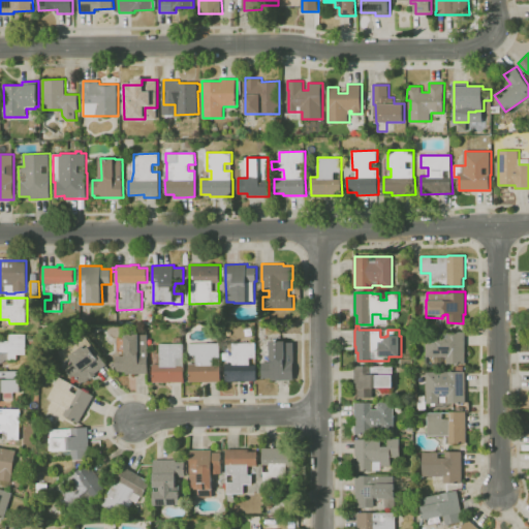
[(429,367),(426,364),(426,356),(427,356),(427,332),(442,332),(442,333),(449,333),(449,332),(465,332),(466,364),(447,364),(447,356),(442,356),(442,367),(429,367)]
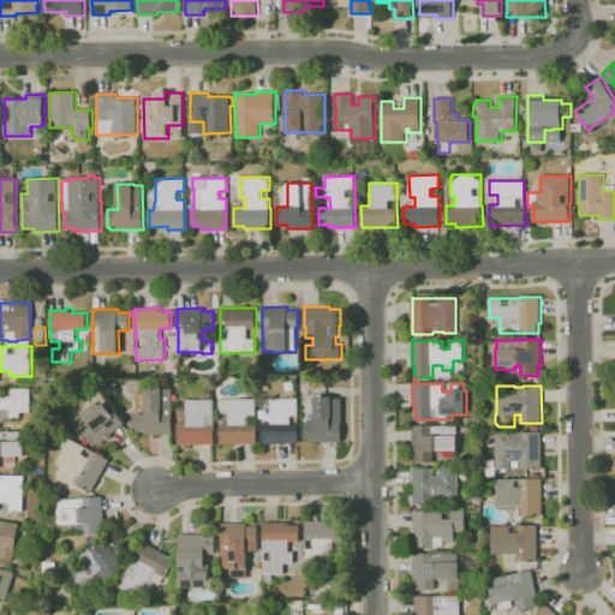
[(0,396),(11,396),(11,388),(31,388),(31,412),(30,412),(30,415),(22,415),(22,412),(21,412),(21,417),(11,417),(11,408),(0,408),(0,396)]
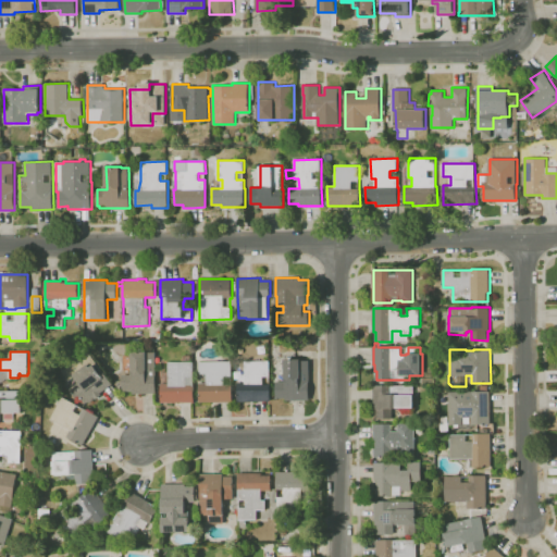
[(86,404),(81,396),(77,398),(70,388),(78,382),(75,376),(70,381),(62,371),(88,351),(103,371),(103,370),(113,384),(86,404)]
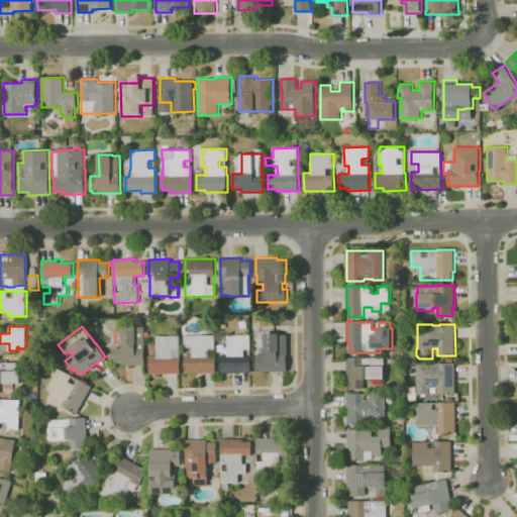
[(145,365),(141,365),(133,365),(123,365),(123,363),(114,363),(114,347),(122,347),(122,326),(136,326),(145,326),(144,349),(145,349),(145,365)]
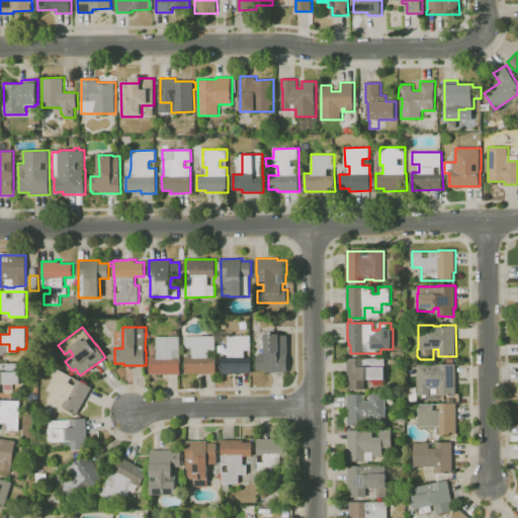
[(181,374),(151,374),(150,346),(157,346),(157,336),(173,336),(173,331),(179,331),(179,336),(180,336),(180,351),(174,351),(174,358),(181,358),(181,374)]
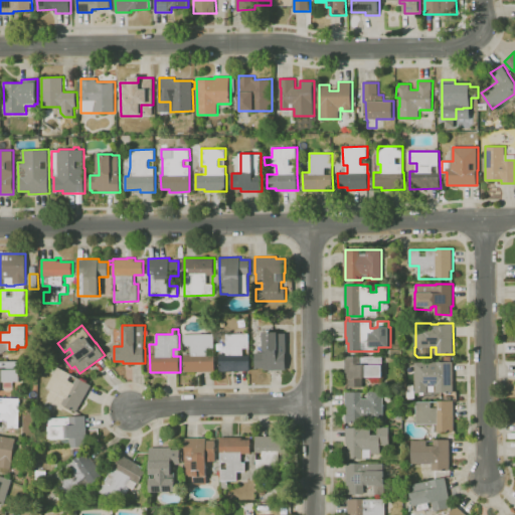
[(282,370),(275,370),(265,370),(265,368),(255,368),(255,353),(264,353),(264,332),(279,332),(279,334),(287,334),(287,354),(286,354),(287,370),(282,370)]
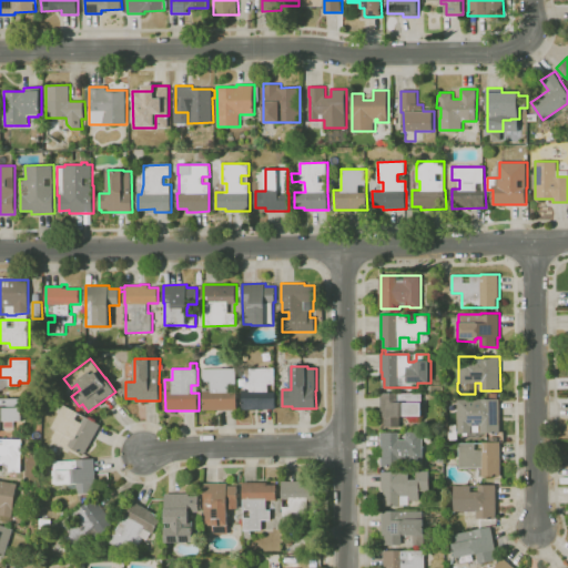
[(204,411),(204,391),(212,391),(212,381),(204,382),(204,368),(236,368),(236,384),(230,384),(230,393),(237,392),(237,409),(204,411)]
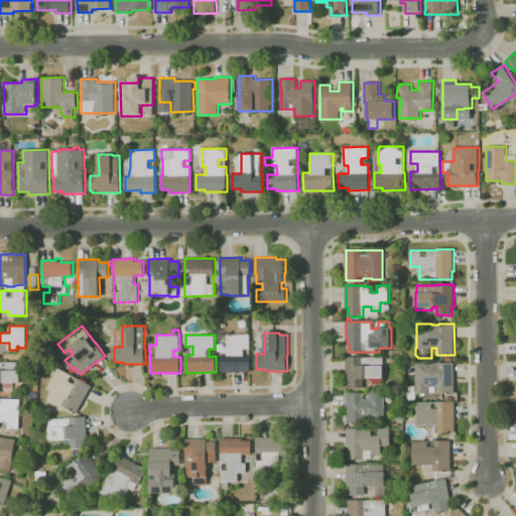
[(251,372),(221,372),(221,354),(228,354),(228,335),(250,335),(250,349),(244,349),(244,356),(251,356),(251,372)]
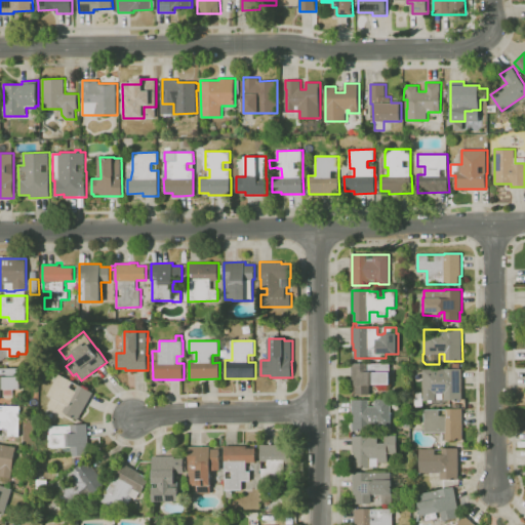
[(370,395),(356,394),(353,394),(353,385),(353,363),(369,363),(391,363),(391,385),(374,384),(374,386),(370,386),(370,395)]
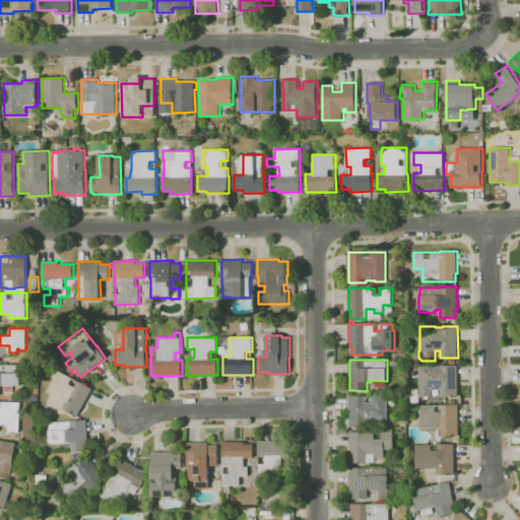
[(441,400),(425,400),(425,396),(419,396),(419,366),(442,366),(442,365),(449,365),(449,360),(455,360),(455,366),(458,366),(458,396),(441,396),(441,400)]
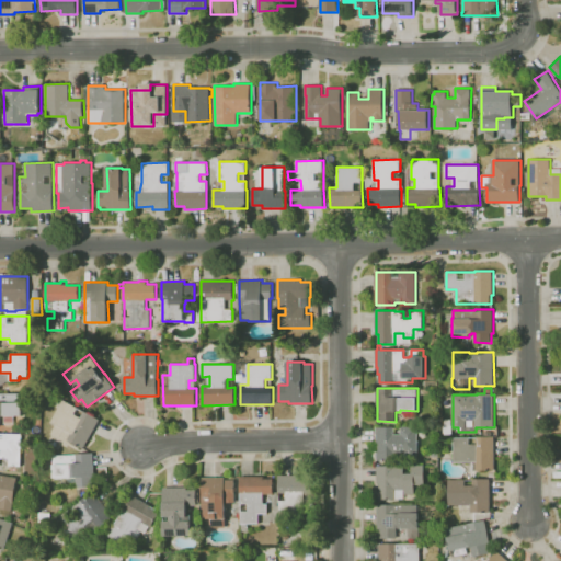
[(1,426),(0,426),(0,392),(1,392),(1,393),(22,393),(23,415),(6,415),(6,418),(1,418),(1,426)]
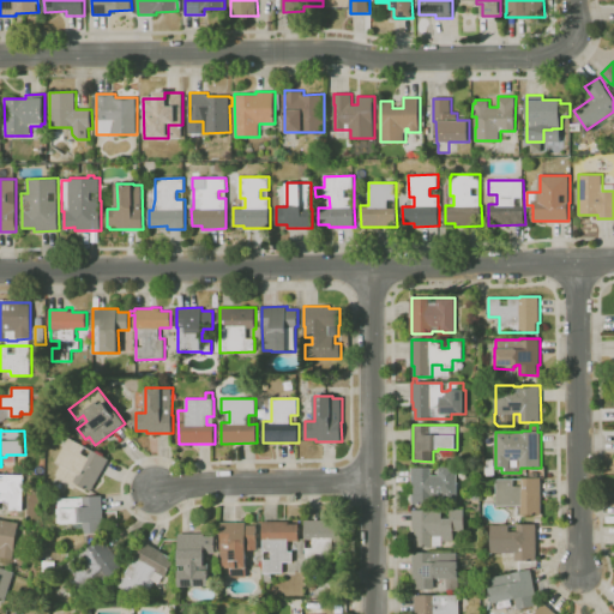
[(92,491),(76,482),(74,485),(56,475),(61,465),(56,462),(70,438),(85,446),(82,453),(89,457),(94,450),(110,458),(92,491)]
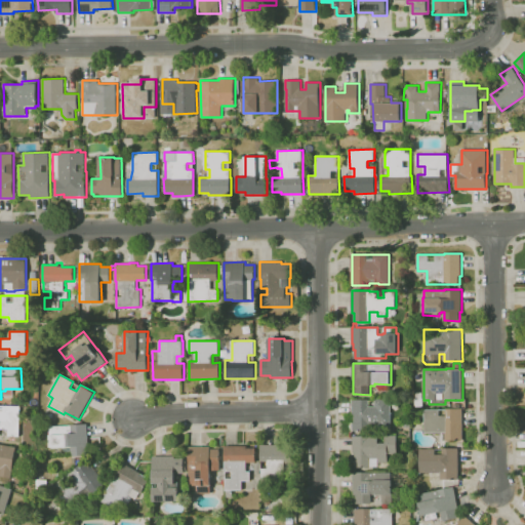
[(390,394),(379,394),(380,386),(391,386),(390,394)]
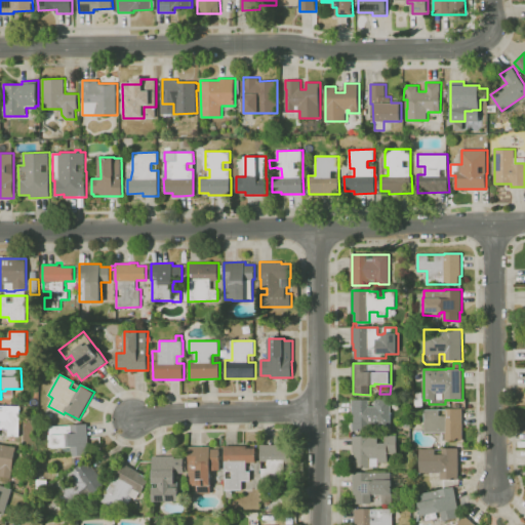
[(392,431),(378,431),(378,423),(370,423),(370,431),(353,431),(353,399),(369,399),(369,400),(376,400),(376,399),(392,399),(392,431)]
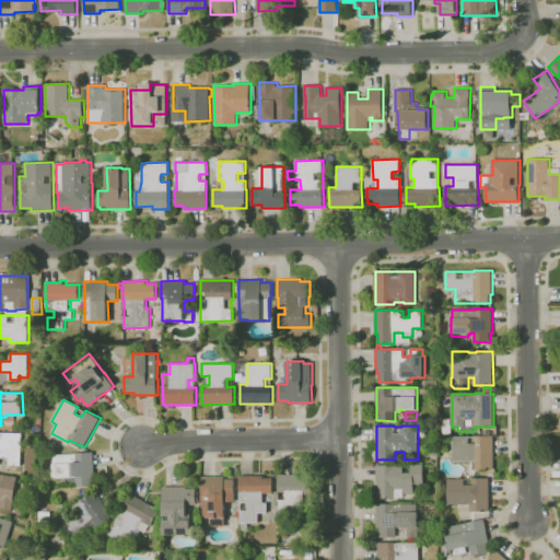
[(475,471),(468,471),(468,462),(453,462),(453,445),(447,446),(447,438),(453,438),(453,436),(468,436),(468,443),(477,443),(476,435),(483,435),(483,431),(491,431),(491,435),(493,435),(494,469),(475,469),(475,471)]
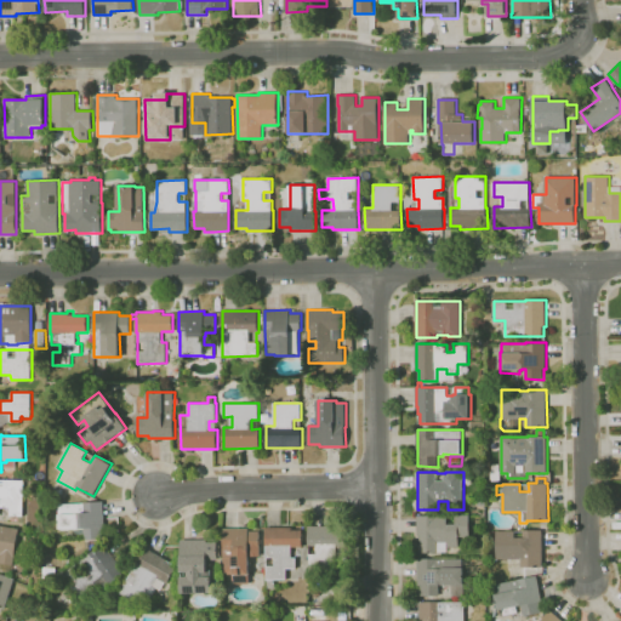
[(23,516),(11,516),(11,507),(5,507),(5,508),(1,508),(0,516),(0,479),(24,480),(23,516)]
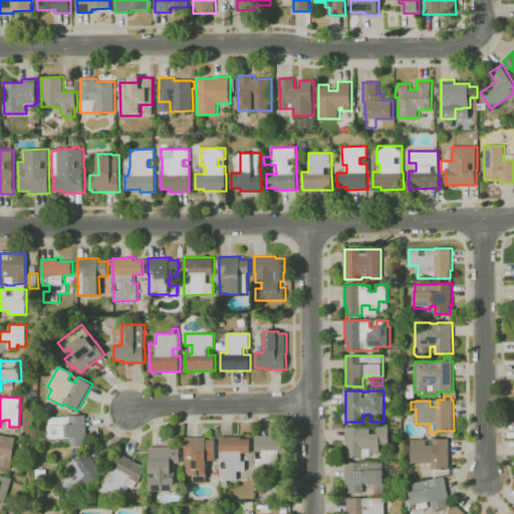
[(70,446),(70,443),(61,444),(61,439),(50,439),(49,418),(70,417),(70,416),(86,415),(86,429),(86,430),(86,436),(84,436),(85,445),(70,446)]
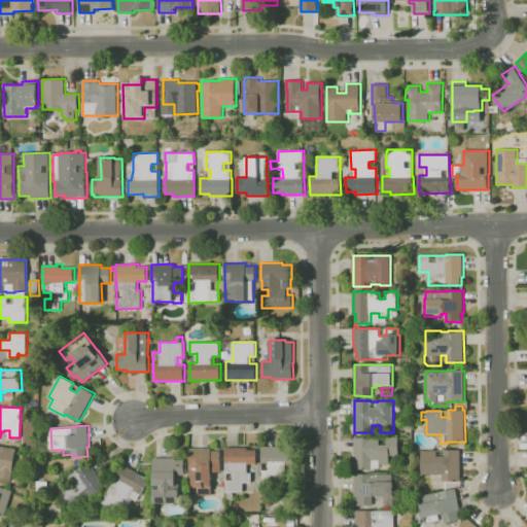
[(357,468),(357,454),(354,454),(354,437),(380,437),(380,445),(387,445),(387,437),(398,436),(399,456),(389,456),(390,463),(380,464),(380,468),(372,468),(357,468)]
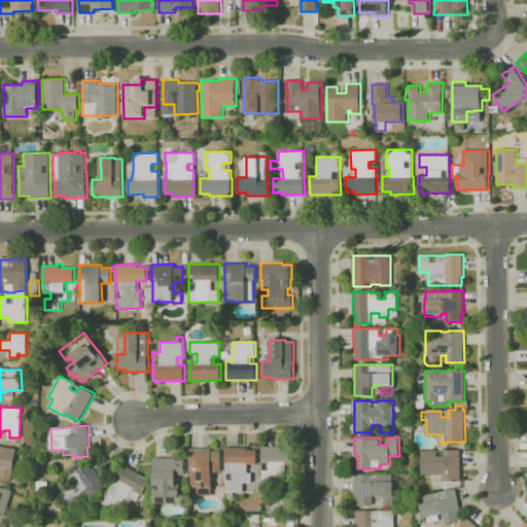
[(9,486),(0,484),(0,445),(18,449),(12,472),(13,472),(12,480),(10,479),(9,486)]
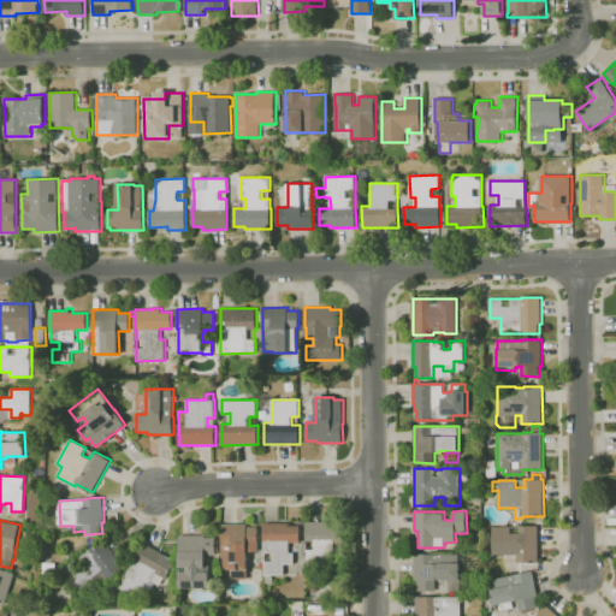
[(273,584),(266,584),(266,575),(265,575),(265,542),(264,542),(264,522),(290,522),(290,526),(301,526),(301,543),(289,543),(289,554),(295,554),(295,563),(285,563),(285,575),(273,575),(273,584)]
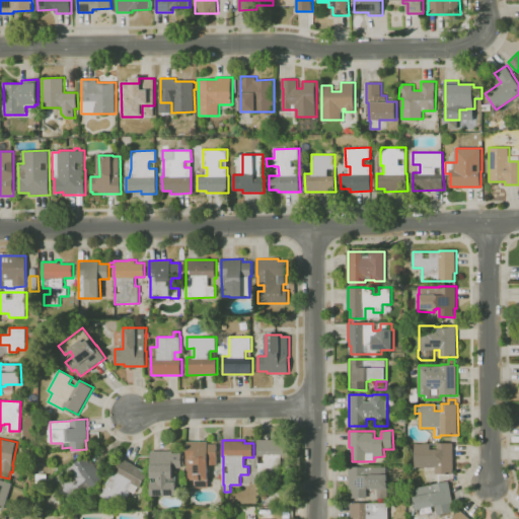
[(282,477),(258,477),(258,463),(266,463),(266,456),(258,456),(258,440),(289,440),(289,456),(282,456),(282,477)]
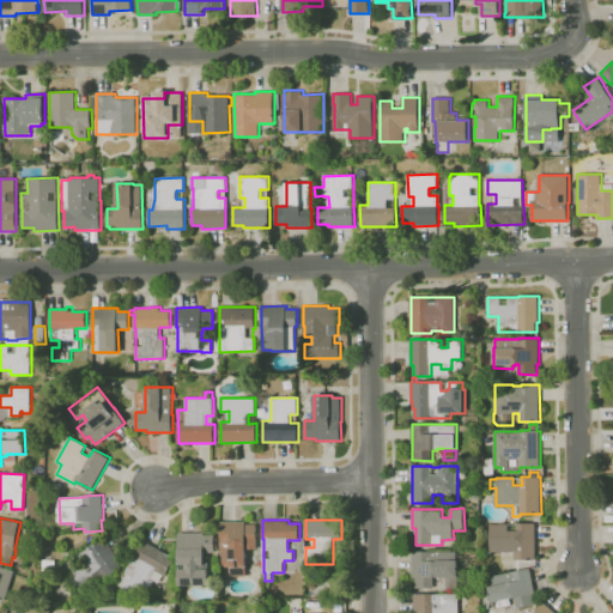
[(247,576),(231,576),(231,566),(220,566),(220,540),(220,522),(246,522),(246,525),(256,523),(256,540),(258,540),(258,548),(247,548),(247,576)]
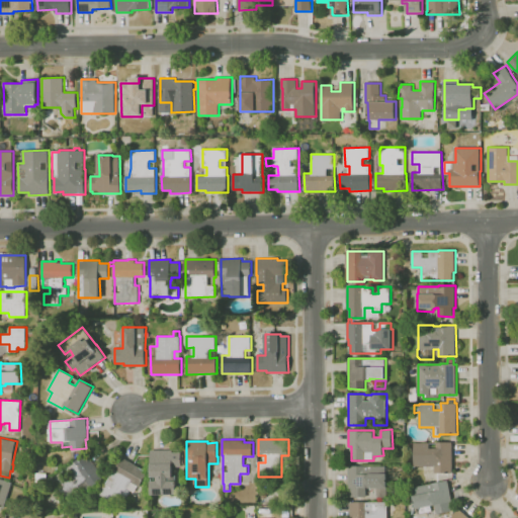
[(416,482),(416,471),(415,471),(415,443),(430,442),(430,448),(437,448),(436,442),(452,442),(453,472),(435,473),(435,471),(424,471),(424,482),(416,482)]
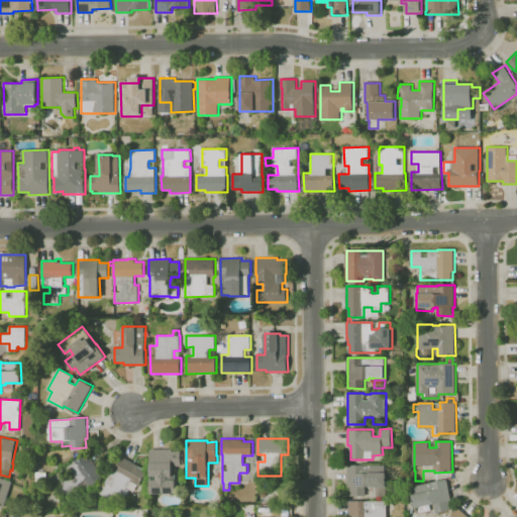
[(177,494),(150,494),(151,481),(157,481),(157,476),(150,476),(150,449),(173,449),(173,451),(182,451),(182,454),(184,454),(184,462),(182,462),(182,466),(181,466),(181,472),(177,472),(177,494)]
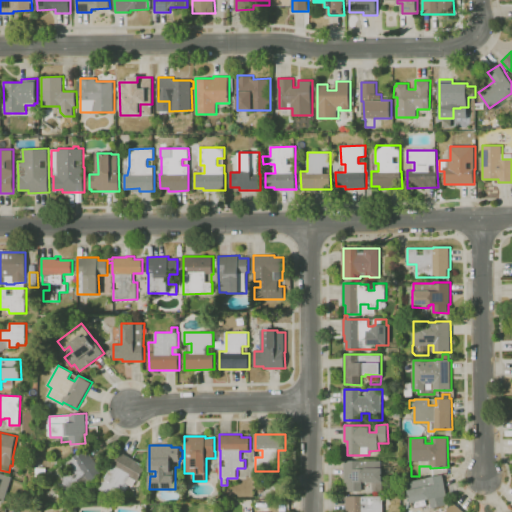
[(71,496),(69,492),(66,494),(51,474),(74,457),(74,456),(85,447),(98,465),(97,466),(102,473),(90,482),(71,496)]
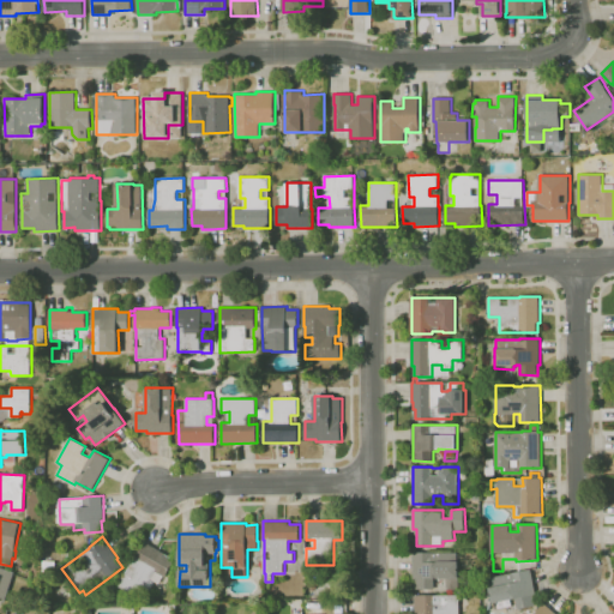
[(144,600),(119,585),(134,558),(134,557),(144,541),(166,553),(164,555),(175,561),(167,577),(164,576),(160,584),(155,582),(144,600)]
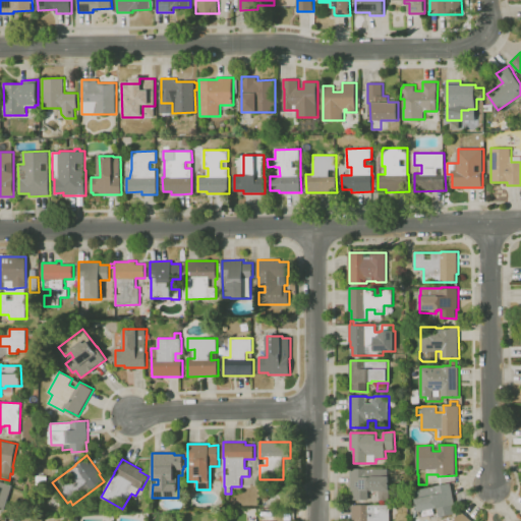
[(380,500),(380,490),(368,490),(368,499),(353,500),(353,490),(351,490),(351,468),(367,468),(367,469),(388,469),(389,476),(390,476),(390,490),(390,500),(380,500)]
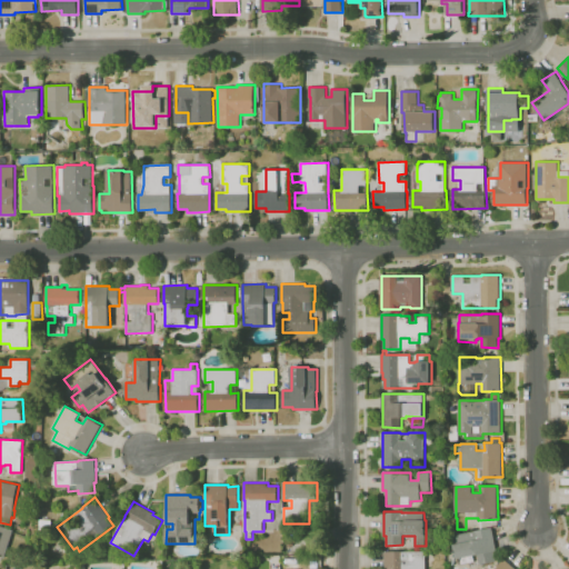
[(5,558),(0,556),(0,526),(13,530),(5,558)]
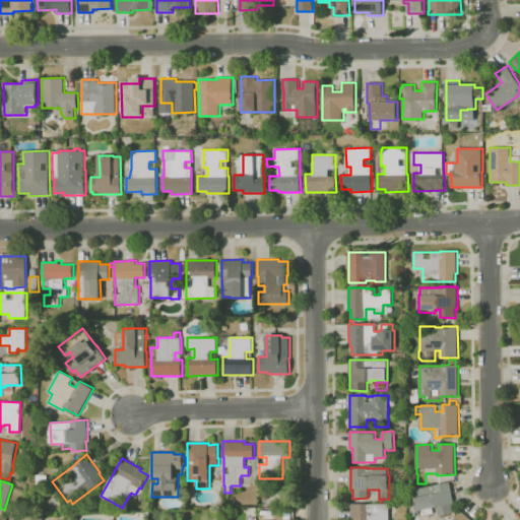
[(439,516),(437,507),(417,511),(413,490),(434,485),(434,484),(450,481),(454,503),(452,503),(454,513),(439,516)]
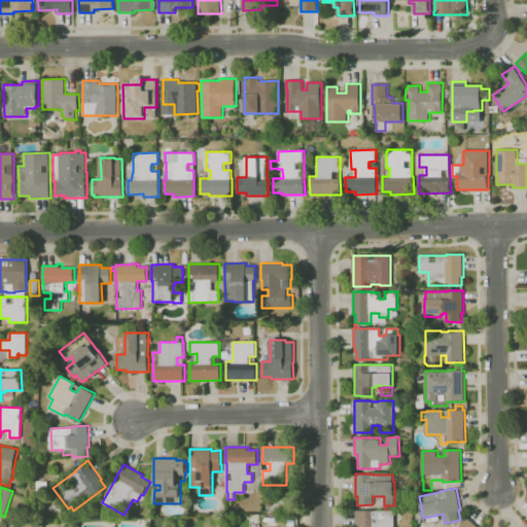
[(356,526),(356,511),(373,511),(394,511),(394,526),(356,526)]
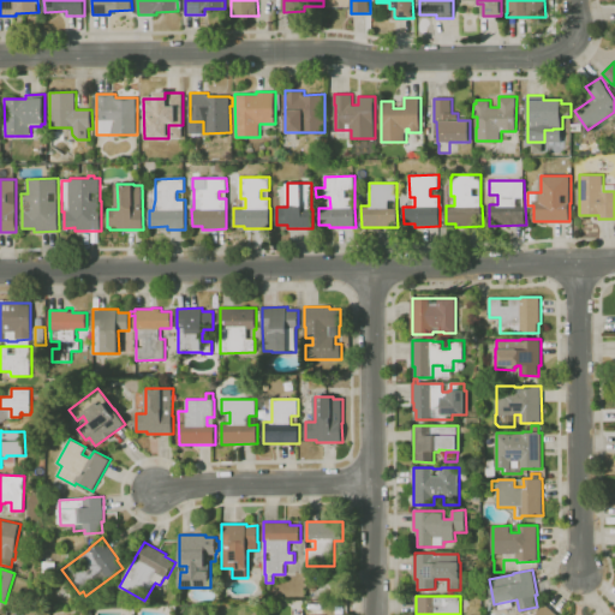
[(535,614),(545,603),(548,605),(557,614),(535,614)]
